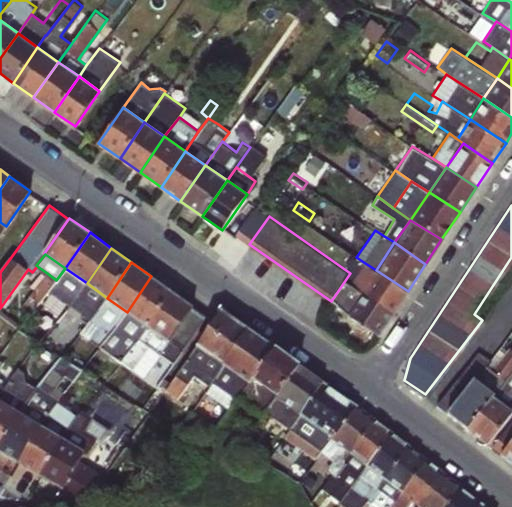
[(362,292),(376,270),(365,263),(339,301),(351,310),(362,292)]
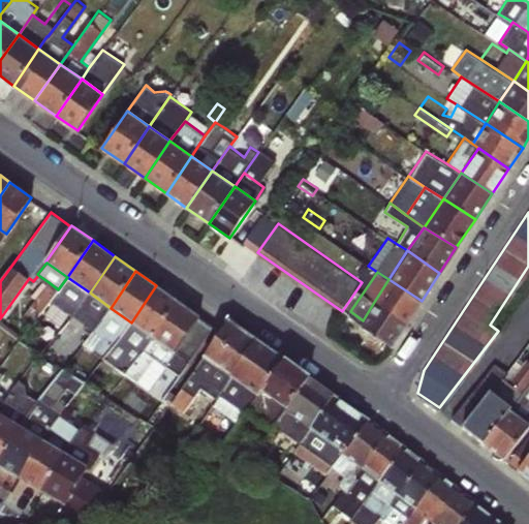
[(90,293),(67,277),(58,289),(80,305),(90,293)]
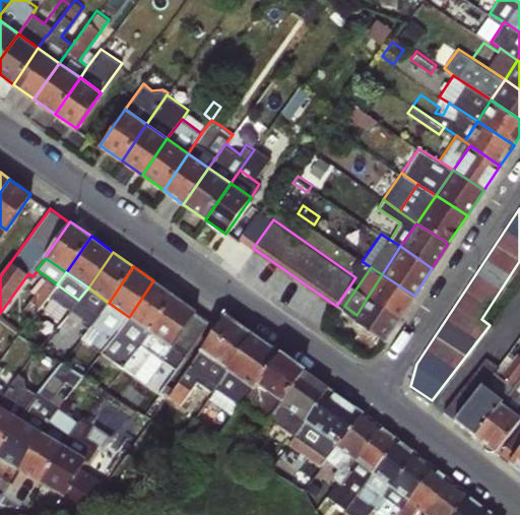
[(400,317),(414,296),(382,274),(368,297),(400,317)]
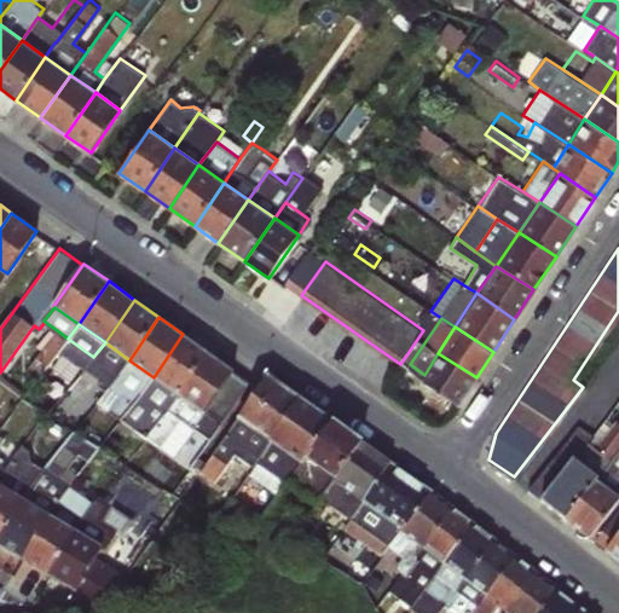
[(61,347),(68,339),(57,330),(29,365),(39,375),(61,347)]
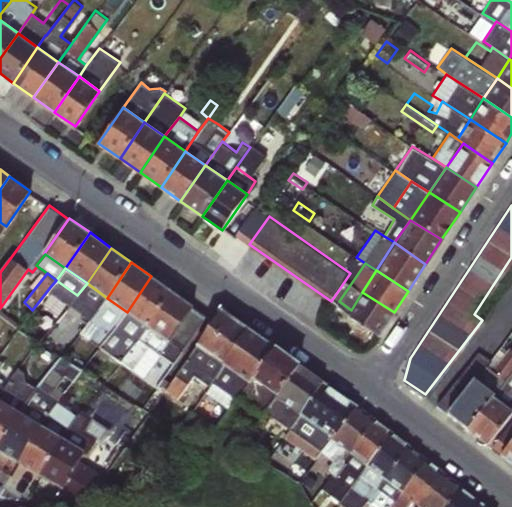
[(172,290),(151,276),(127,312),(147,326),(172,290)]
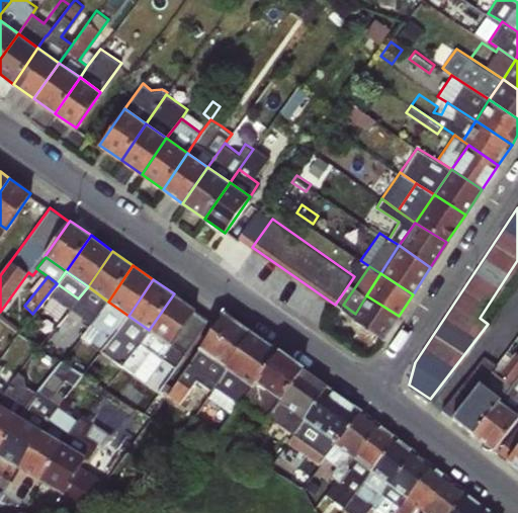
[(78,298),(57,283),(51,290),(62,300),(49,316),(58,324),(72,307),(78,298)]
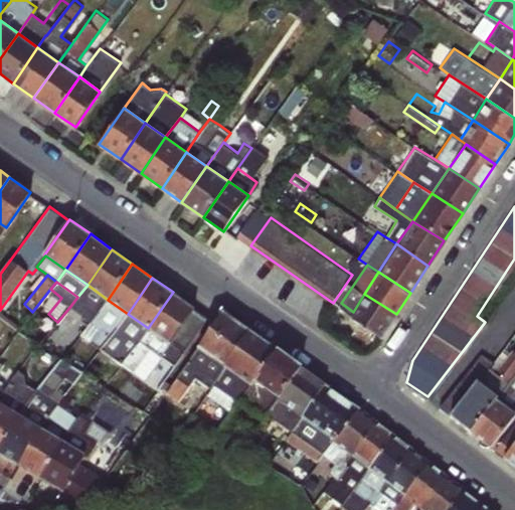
[(108,300),(88,285),(77,297),(92,306),(88,311),(95,316),(108,300)]
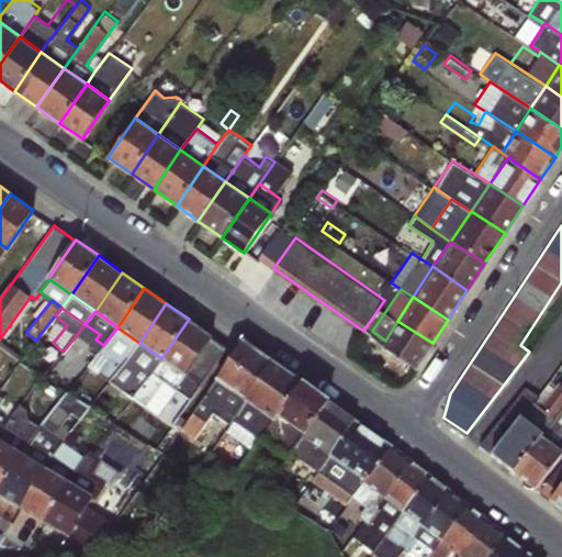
[(212,336),(189,319),(161,358),(186,376),(212,336)]
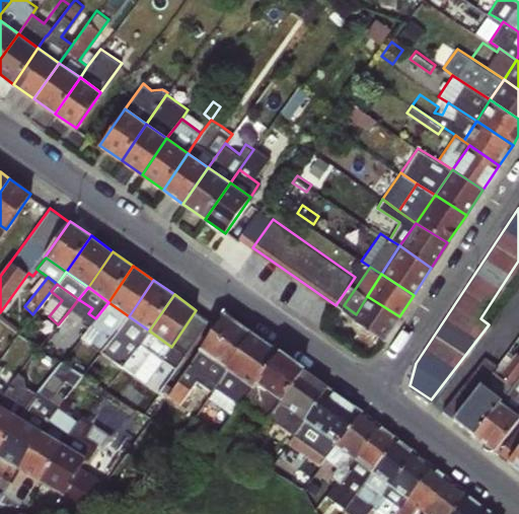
[(353,318),(385,338),(399,316),(367,296),(356,314),(353,318)]
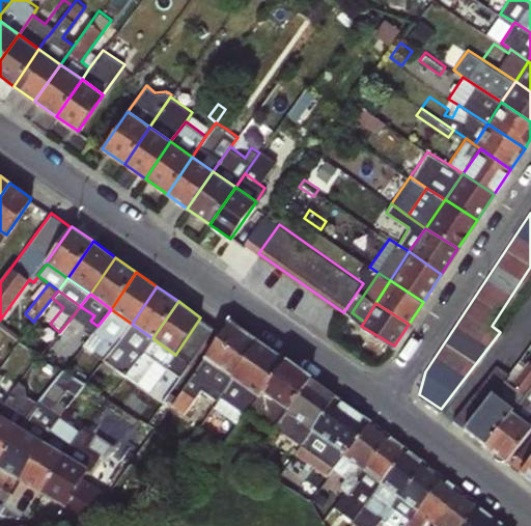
[(94,315),(80,306),(74,314),(85,324),(82,328),(89,332),(82,342),(92,351),(104,337),(94,330),(98,326),(90,321),(94,315)]
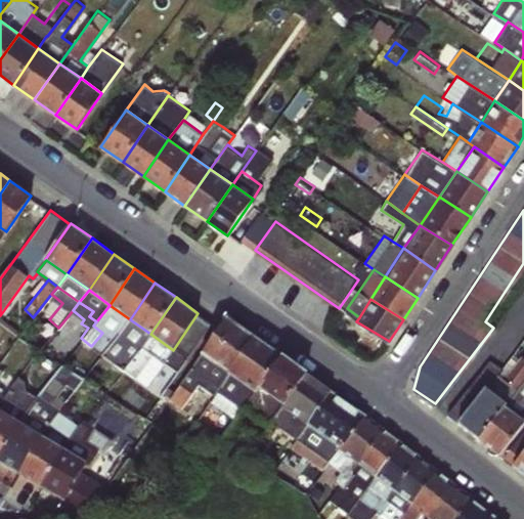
[(103,354),(130,319),(110,305),(96,321),(93,326),(102,333),(91,346),(103,354)]
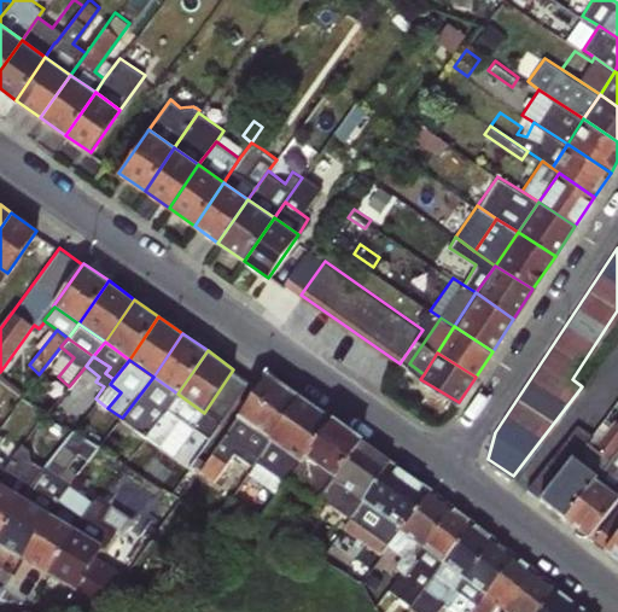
[(250,379),(233,369),(204,413),(220,423),(250,379)]
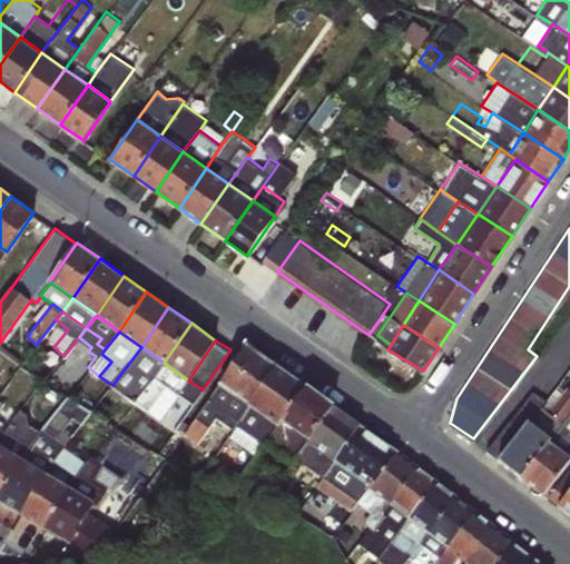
[(249,405),(276,364),(247,343),(218,383),(249,405)]
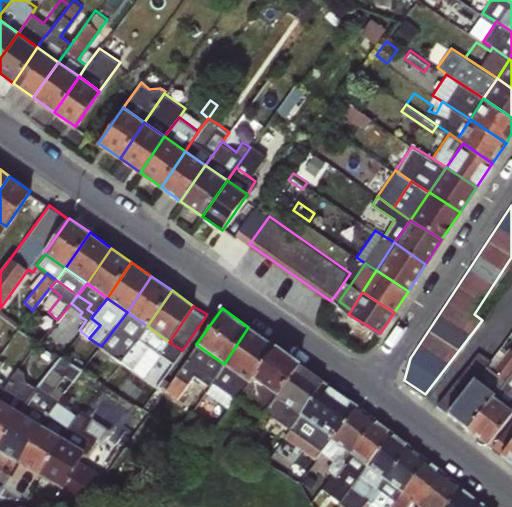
[(147,326),(127,312),(101,346),(120,360),(147,326)]
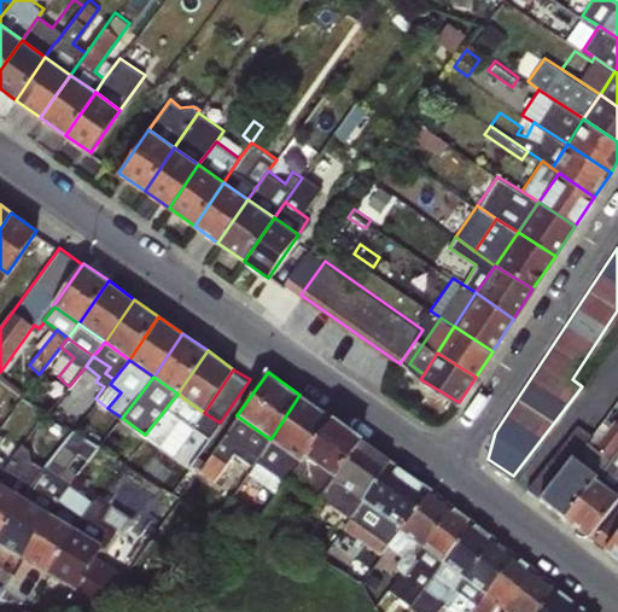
[(0,379),(0,390),(16,403),(22,396),(0,379)]
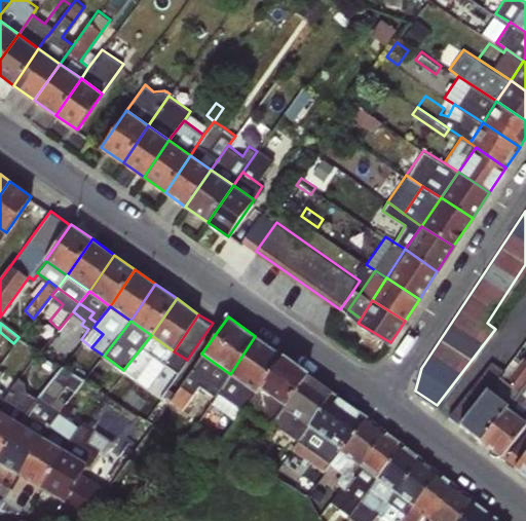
[(174,351),(151,335),(123,370),(149,387),(174,351)]
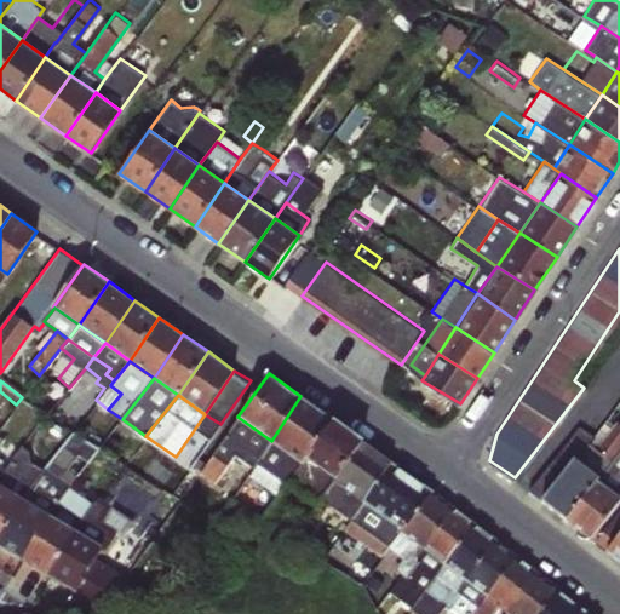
[(308,457),(334,419),(300,396),(271,441),(303,463),(308,457)]
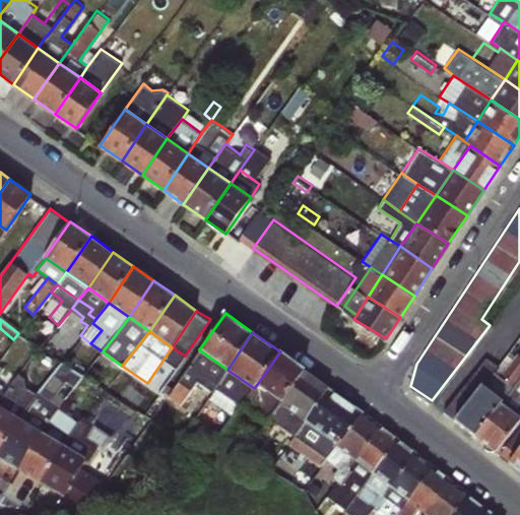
[(228,370),(199,349),(179,380),(191,389),(197,380),(213,390),(215,387),(228,370)]
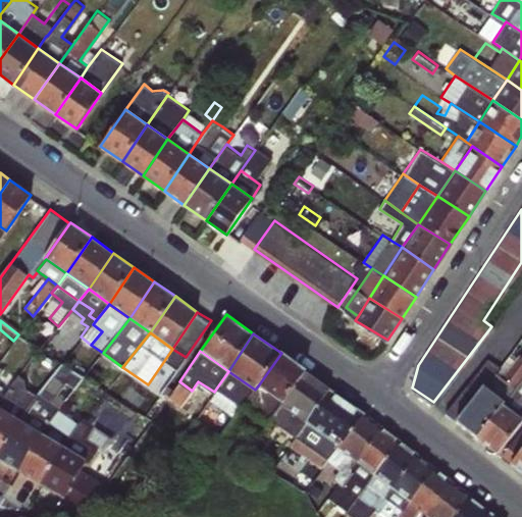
[(484,384),(505,401),(521,376),(521,354),(520,353),(518,355),(512,351),(500,365),(484,384)]
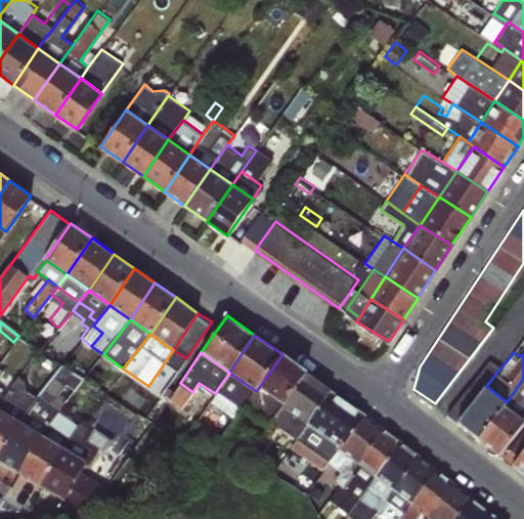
[(61,362),(76,371),(83,362),(70,354),(61,362)]
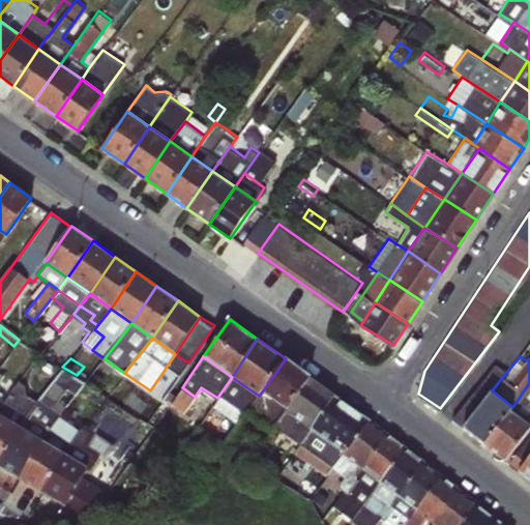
[(288,408),(310,377),(286,358),(263,390),(288,408)]
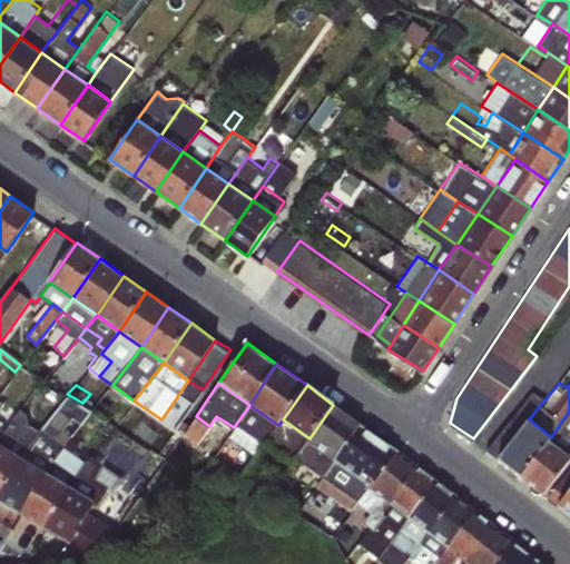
[(499,458),(529,419),(546,398),(532,389),(487,448),(499,458)]
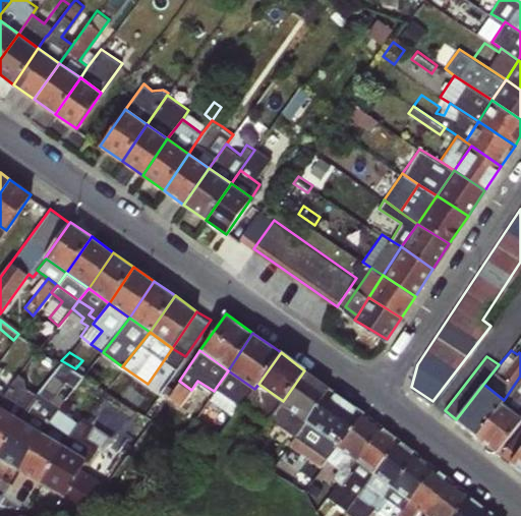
[(48,419),(58,407),(83,374),(75,368),(61,360),(37,392),(25,406),(19,417),(41,431),(48,419)]
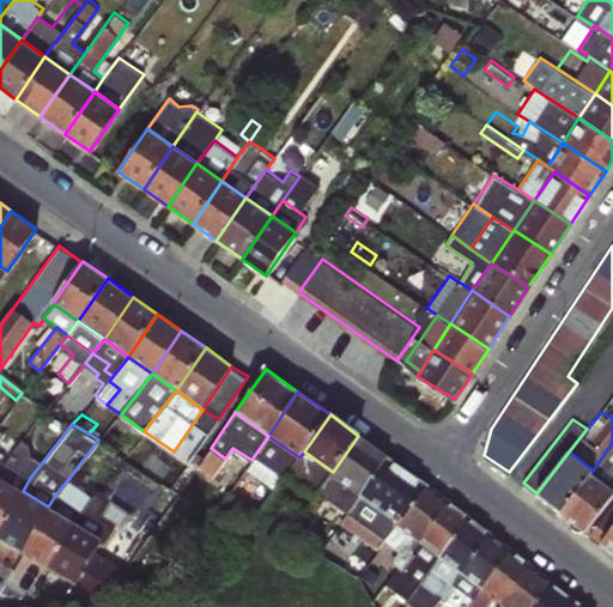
[(299,457),(268,436),(254,456),(286,478),(299,457)]
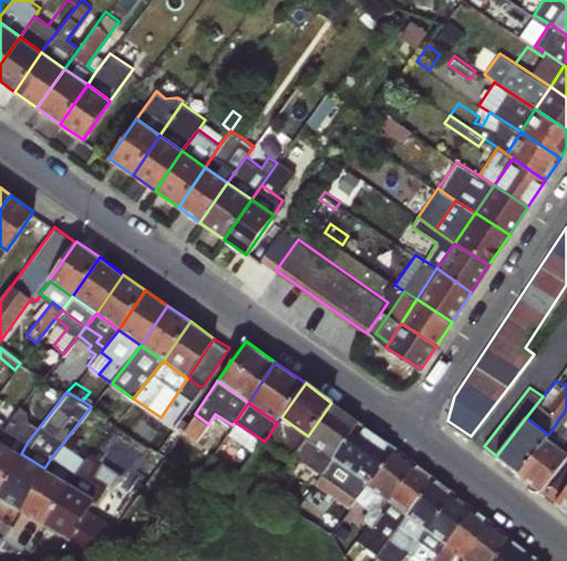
[(333,458),(359,422),(331,403),(308,436),(306,439),(333,458)]
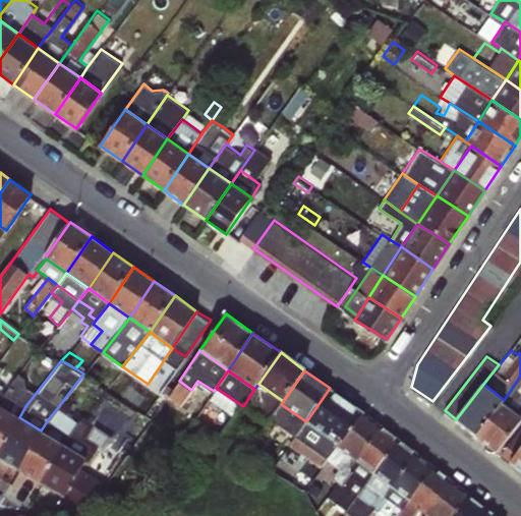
[(25,406),(37,392),(25,387),(25,378),(17,373),(5,392),(0,400),(0,406),(19,417),(25,406)]
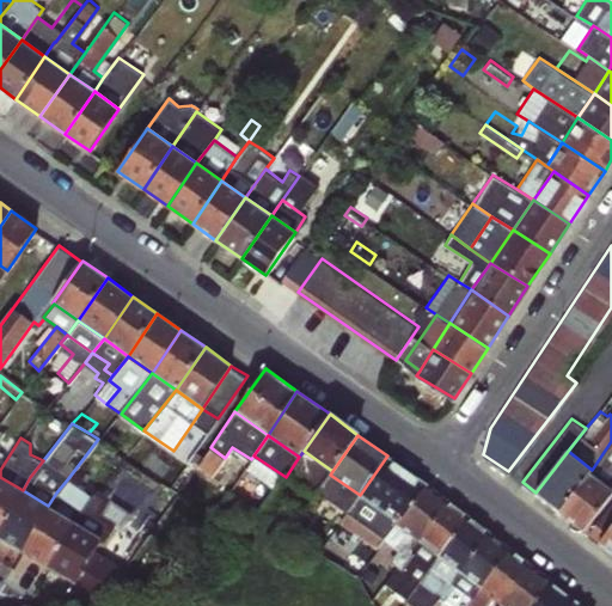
[(591,472),(611,489),(611,441),(592,470),(591,472)]
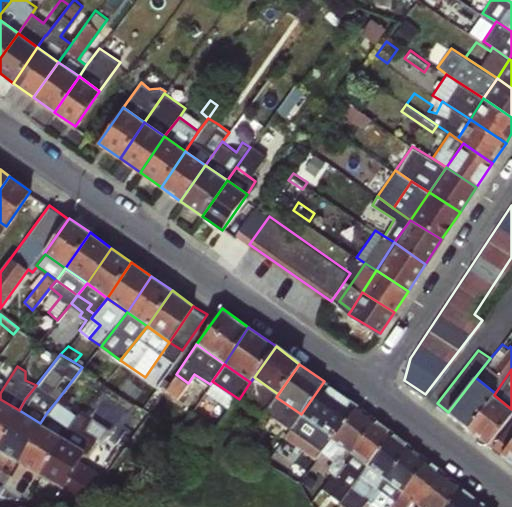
[(135,385),(124,377),(117,387),(129,395),(135,385)]
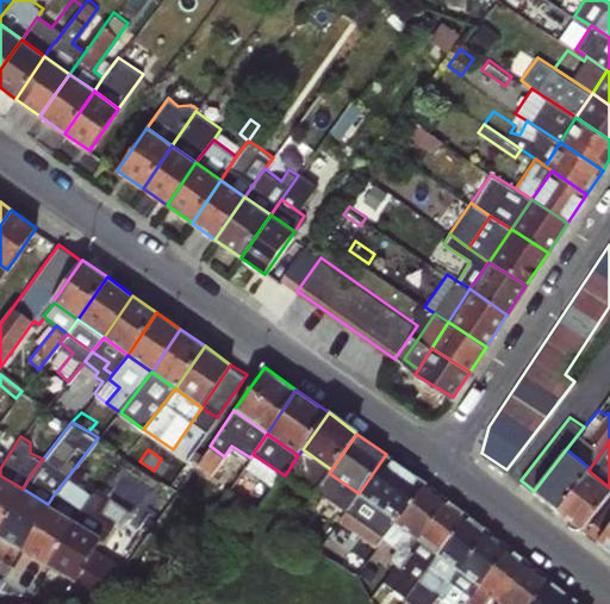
[(329,473),(331,469),(303,449),(298,455),(285,475),(313,493),(316,490),(329,473)]
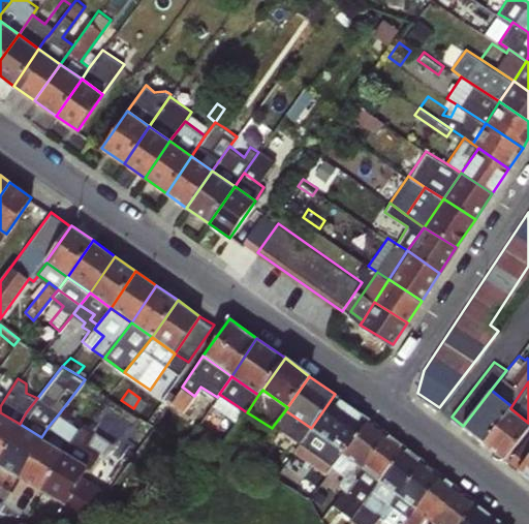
[(484,442),(510,408),(511,406),(491,390),(463,426),(484,442)]
